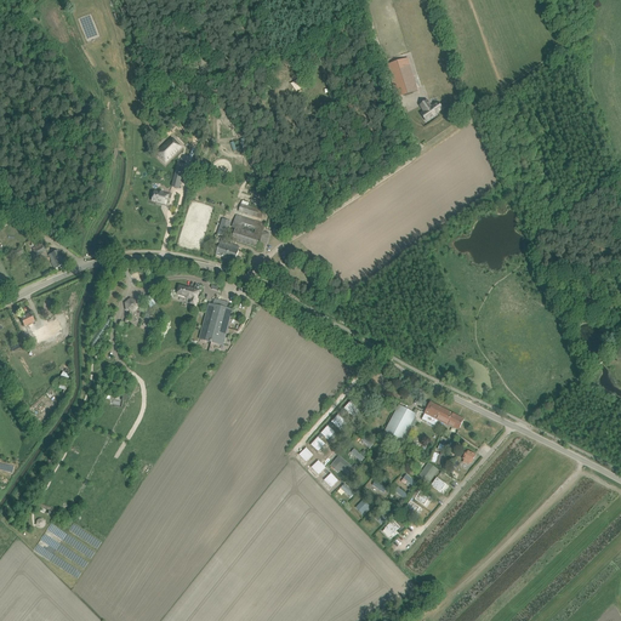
[(419,91),(417,87),(414,75),(408,58),(386,64),(397,97),(419,91)]
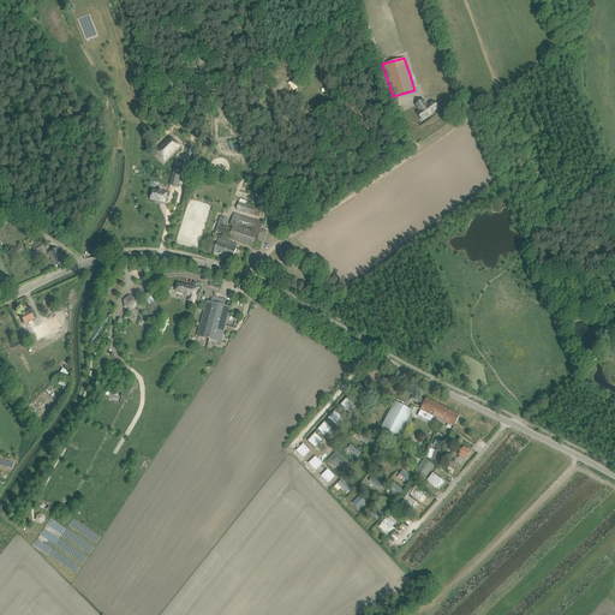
[(294,79),(290,83),(294,90),(300,87),(299,85),(304,82),(300,78),(296,82),(294,79)]
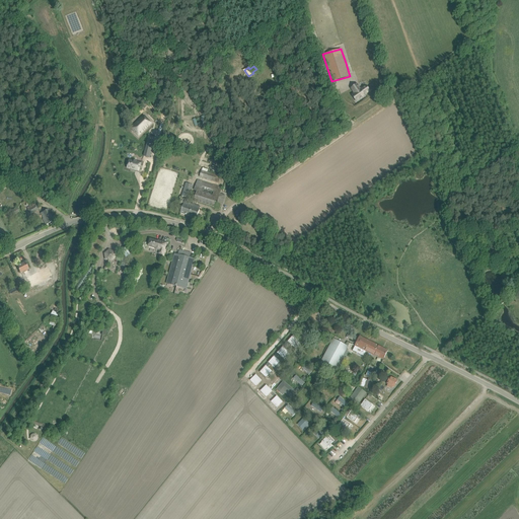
[(357,84),(351,88),(355,93),(352,95),(356,101),(364,95),(364,94),(369,91),(366,86),(361,89),(357,84)]
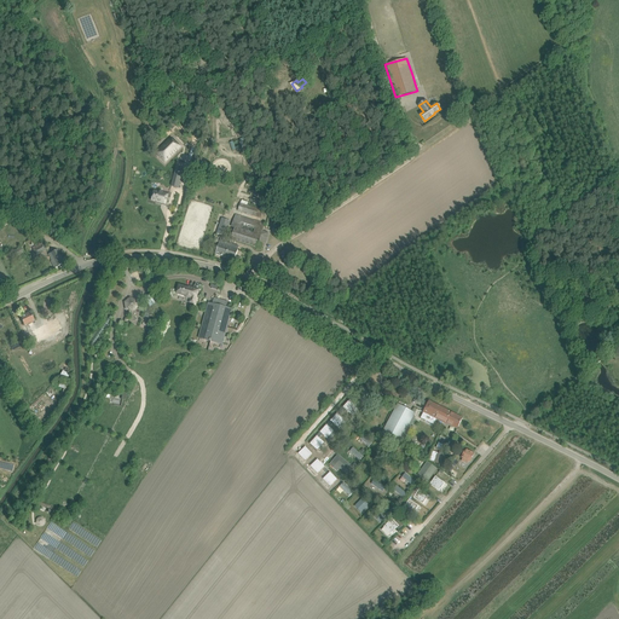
[(165,142),(149,157),(156,163),(158,161),(162,163),(172,152),(169,150),(172,148),(165,142)]
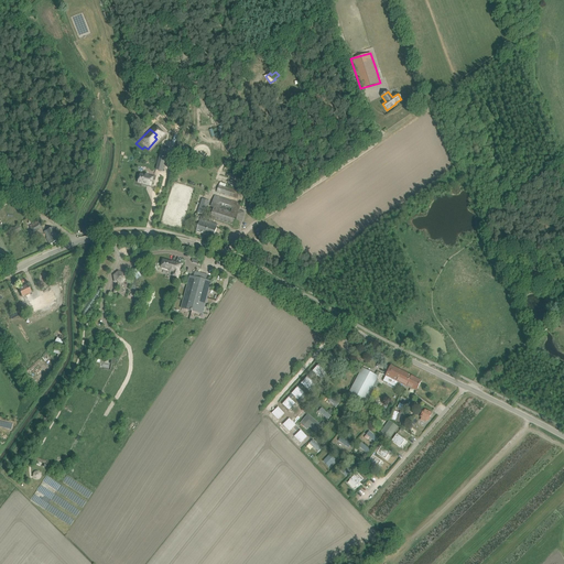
[(158,163),(155,170),(163,171),(165,160),(159,158),(158,163)]
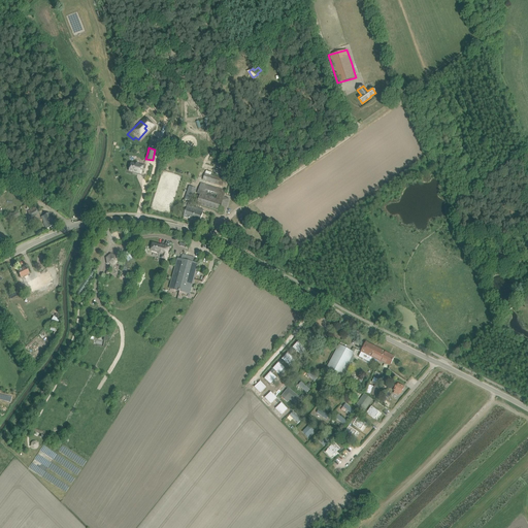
[(130,167),(129,171),(133,172),(133,173),(137,174),(138,172),(142,173),(144,166),(139,164),(136,163),(136,164),(131,163),(131,164),(130,164),(129,167),(130,167)]
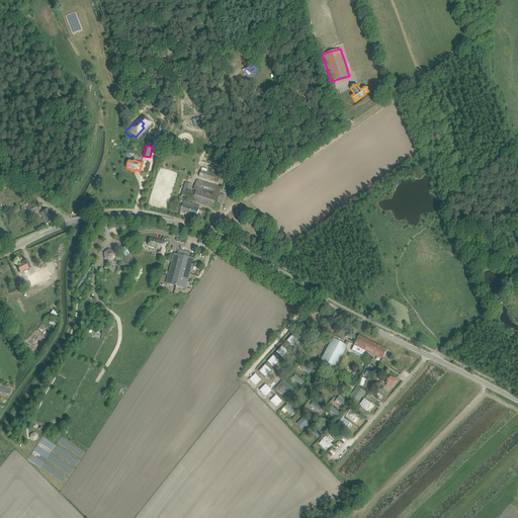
[(200,170),(198,176),(218,182),(220,176),(200,170)]
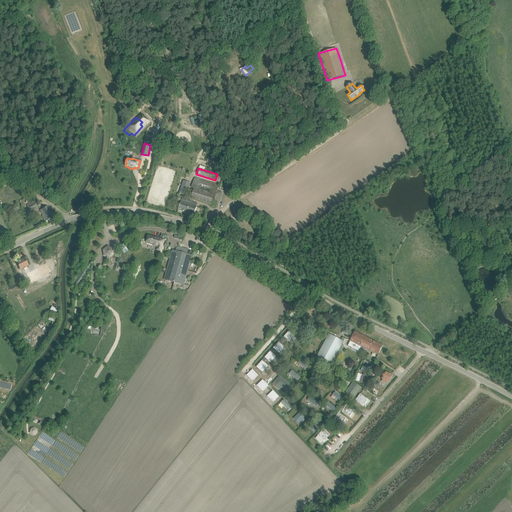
[(195,178),(191,188),(194,189),(191,198),(213,205),(219,185),(195,178)]
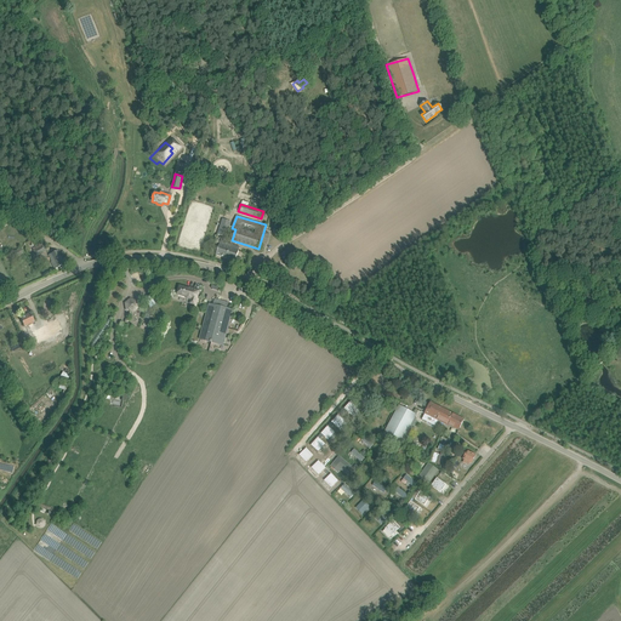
[(233,249),(234,245),(224,243),(231,222),(223,220),(218,234),(222,237),(221,241),(216,255),(235,261),(239,251),(233,249)]
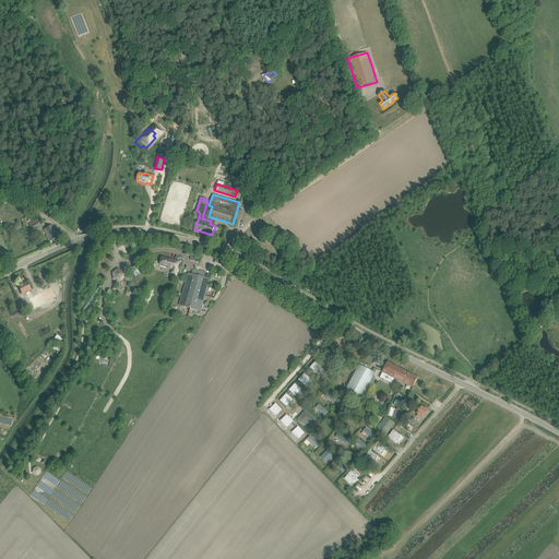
[(37,218),(28,224),(33,230),(42,226),(37,218)]
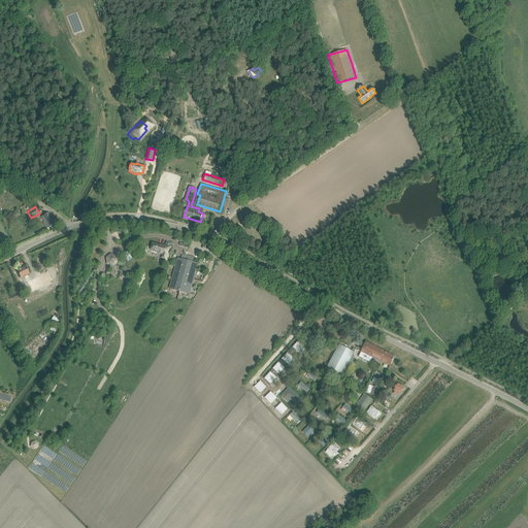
[(243,210),(239,216),(243,219),(248,213),(243,210)]
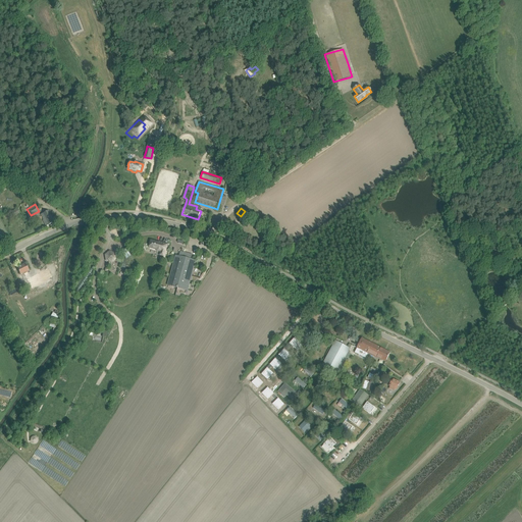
[(43,213),(41,214),(44,220),(43,220),(46,226),(54,222),(48,211),(43,213)]
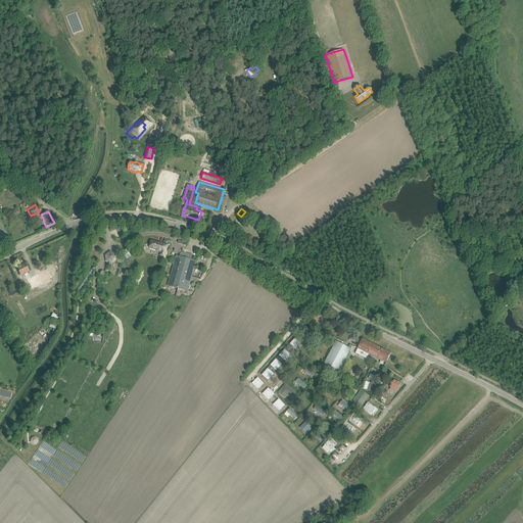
[(149,248),(154,249),(156,250),(156,251),(163,253),(162,256),(164,257),(169,244),(159,242),(158,242),(151,240),(149,248)]
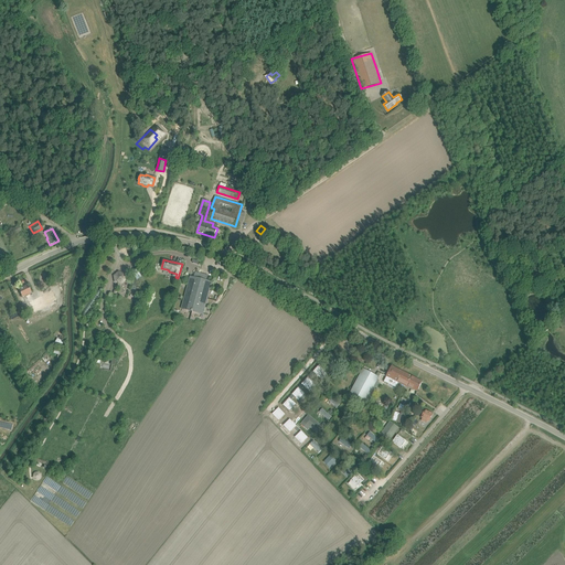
[(118,272),(113,276),(114,283),(120,285),(126,280),(125,274),(118,272)]
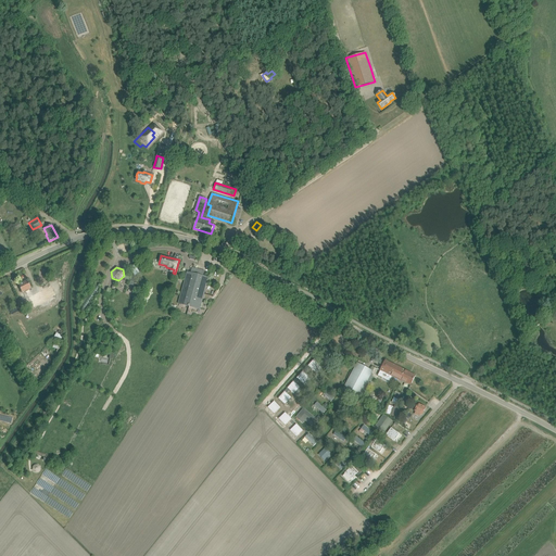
[(201,305),(209,278),(187,273),(179,300),(186,301),(184,305),(194,308),(196,304),(201,305)]
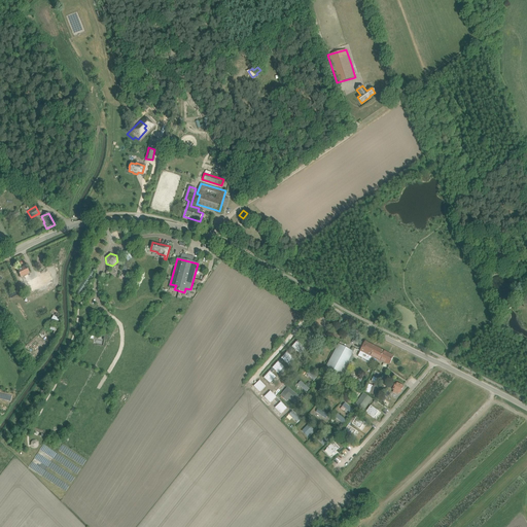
[(26,267),(18,271),(20,275),(21,277),(24,276),(27,274),(29,273),(28,271),(26,267)]
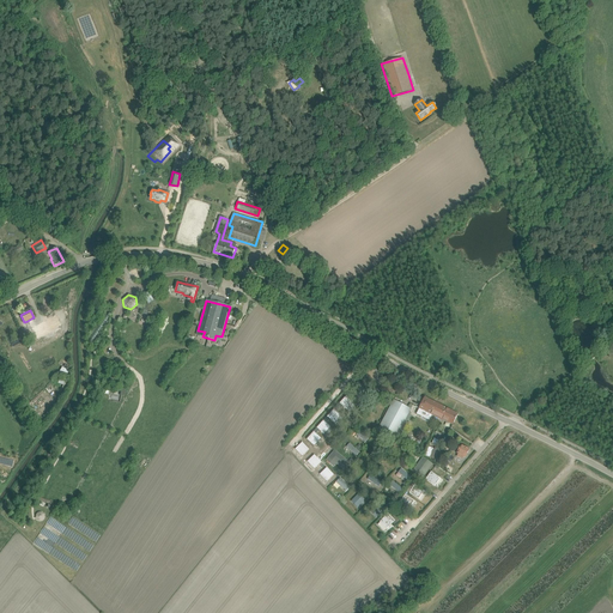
[(36,320),(25,325),(28,328),(26,329),(29,335),(36,331),(41,338),(44,335),(42,331),(43,331),(40,322),(38,323),(36,320)]
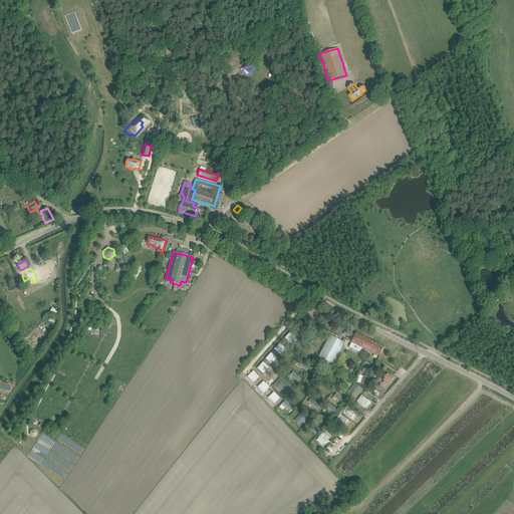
[(50,316),(48,321),(53,323),(51,326),(54,326),(57,318),(50,316)]
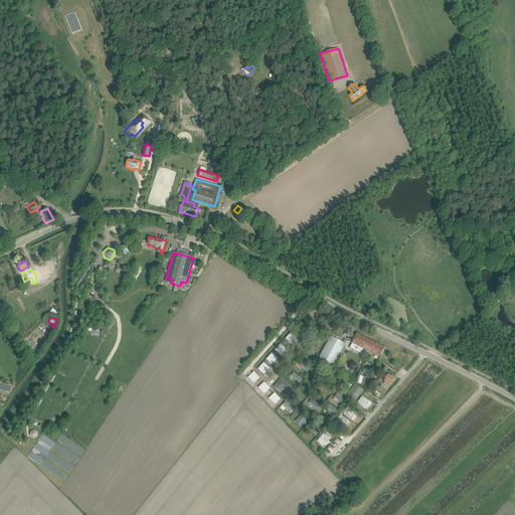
[(301,321),(295,328),(301,333),(306,327),(301,321)]
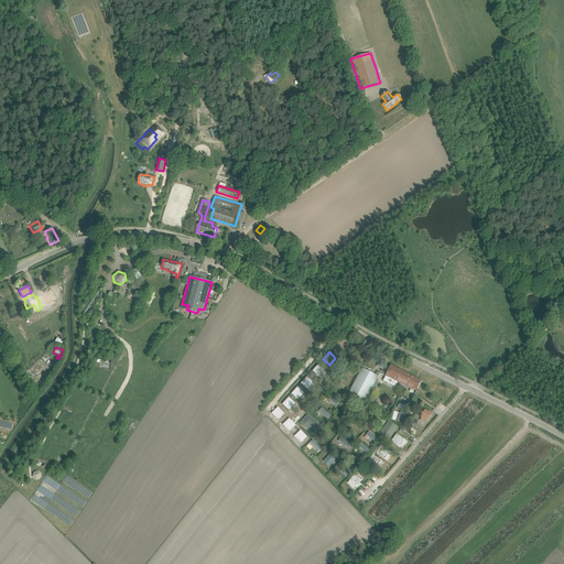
[(318,365),(313,371),(320,377),(325,370),(318,365)]
